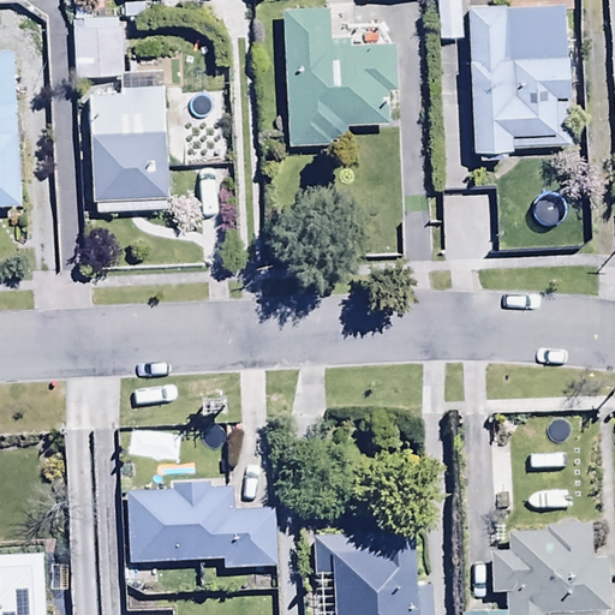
[(73,78),(118,77),(117,18),(91,19),(90,0),(81,0),(71,0),(73,78)]
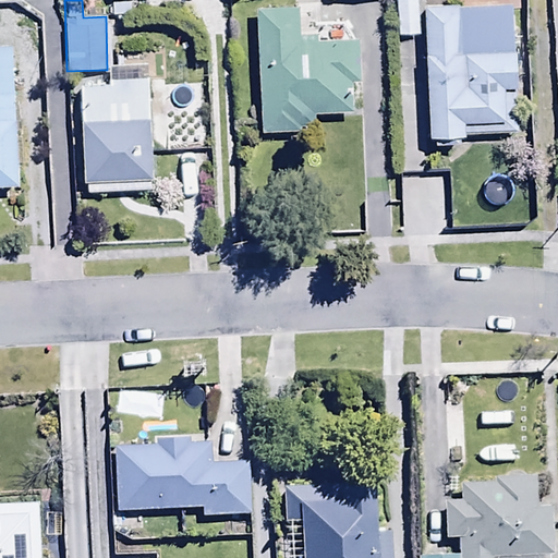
[(396,0),(397,35),(417,34),(416,0),(396,0)]
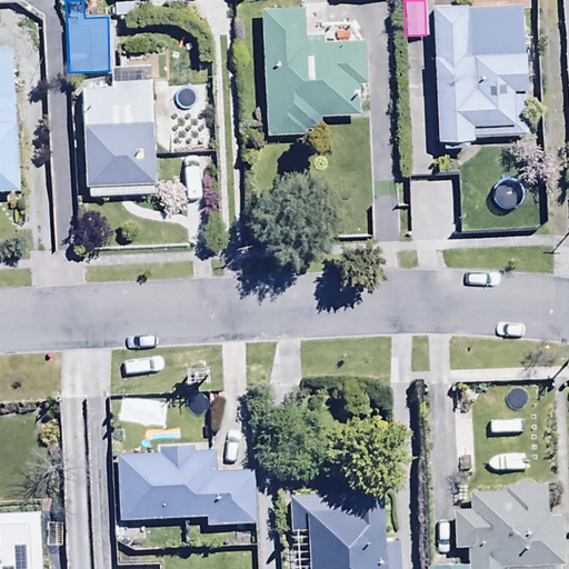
[(463,2),(431,5),(437,140),(442,139),(443,148),(469,147),(469,138),(527,136),(522,3),(465,6),(463,2)]
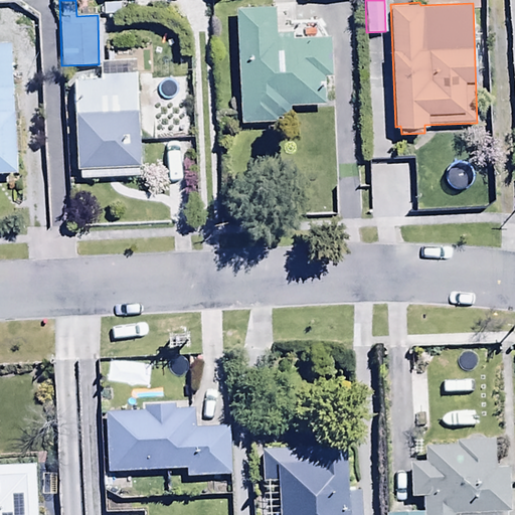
[(275,5),(236,7),(240,123),(290,121),(289,104),(325,103),(324,75),(332,75),(330,36),(293,37),(292,31),(276,32),(275,5)]
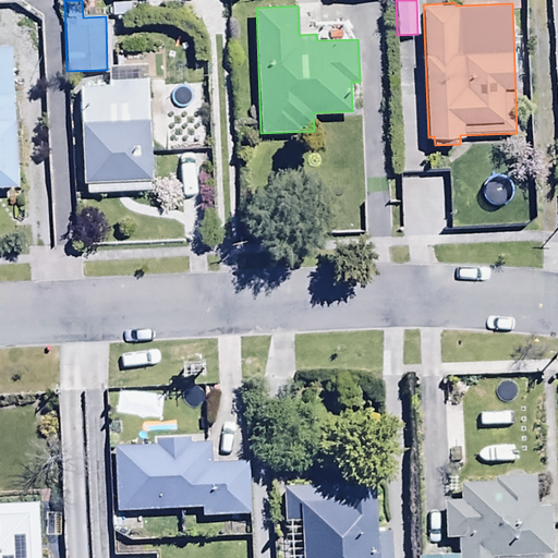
[(0,185),(17,185),(10,45),(0,45),(0,185)]
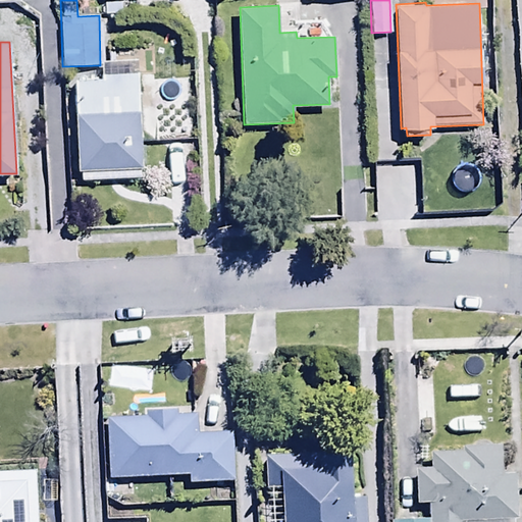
[(75,81),(77,168),(82,168),(82,179),(140,177),(138,60),(101,60),(101,81),(75,81)]
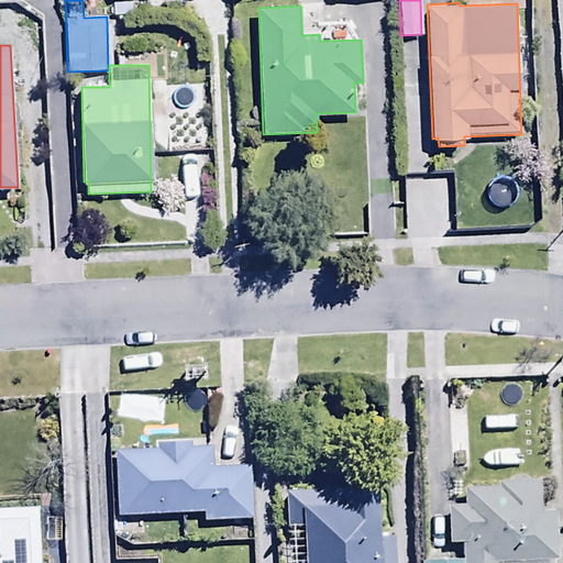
[(114,450),(118,516),(200,512),(200,523),(251,521),(249,466),(211,467),(211,446),(191,446),(190,437),(153,438),(153,449),(114,450)]
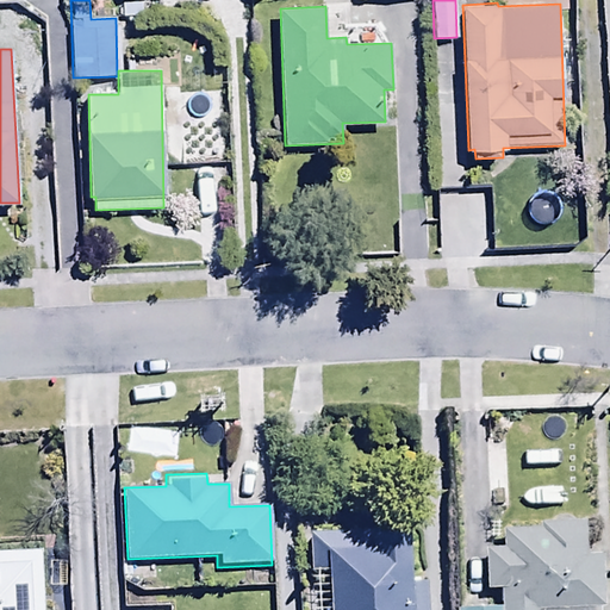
[(410,582),(410,529),(311,528),(311,570),(330,570),(329,609),(428,609),(428,582),(410,582)]
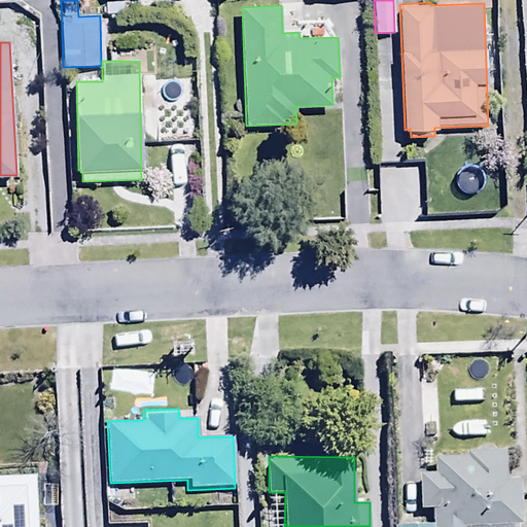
[(0,526),(37,526),(34,476),(0,478),(0,526)]
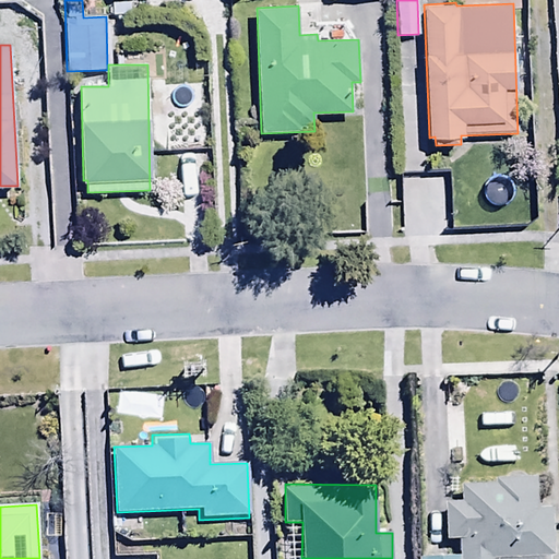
[(456,558),(456,528),(413,530),(413,558),(456,558)]
